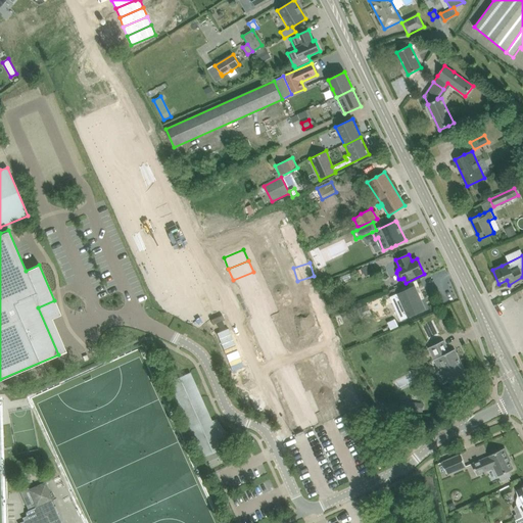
[(365,273),(366,276),(374,273),(371,265),(361,269),(363,273),(365,273)]
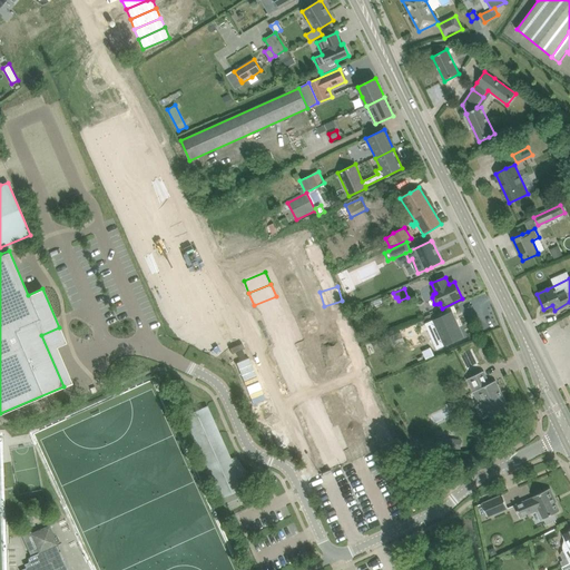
[(278,302),(261,308),(265,321),(283,314),(278,302)]
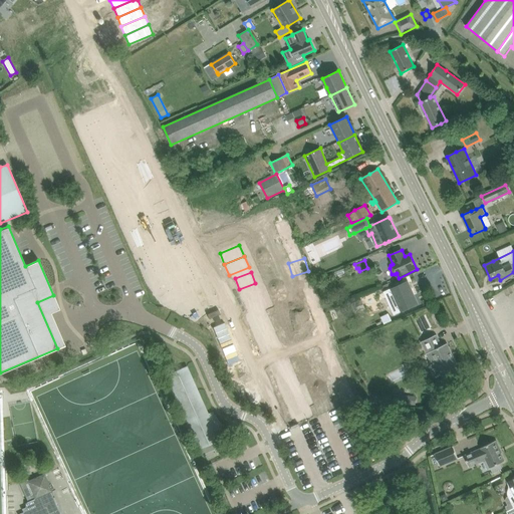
[(408,279),(384,289),(395,311),(418,301),(408,279)]
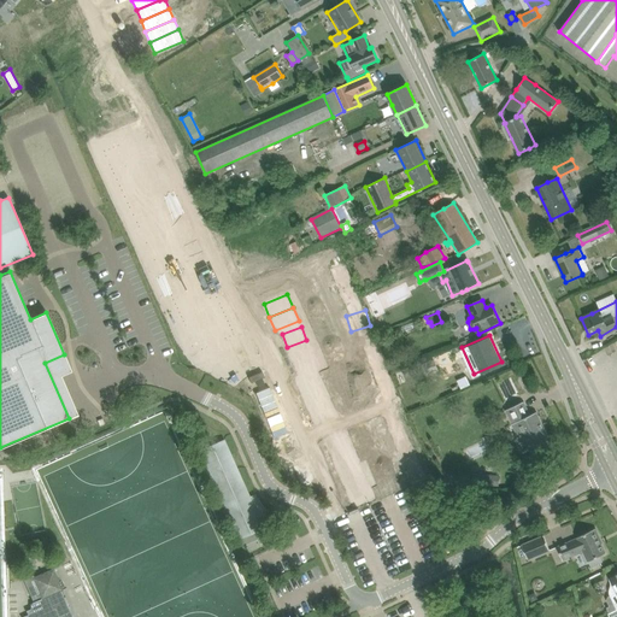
[(306,340),(287,347),(292,358),(311,350),(306,340)]
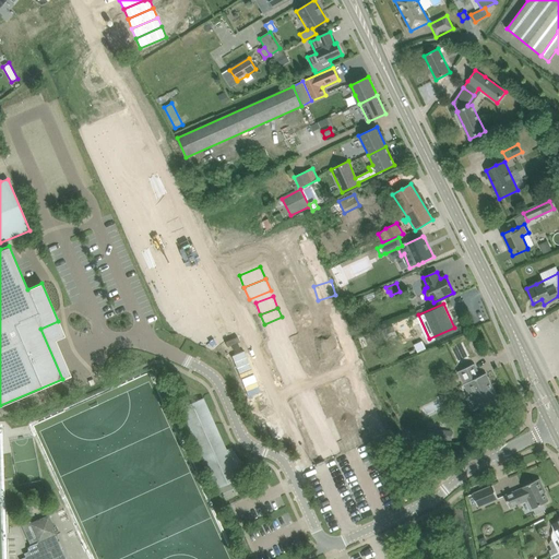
[(282,317),(264,324),(269,333),(286,325),(282,317)]
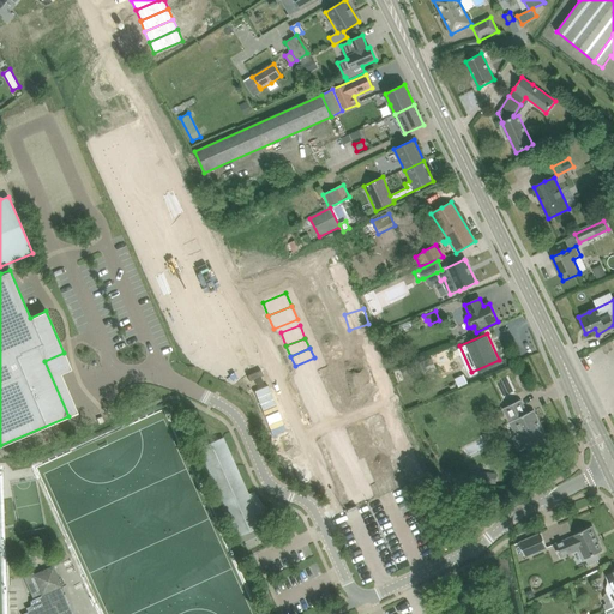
[(314,357),(295,366),(299,375),(314,369),(318,367),(314,357)]
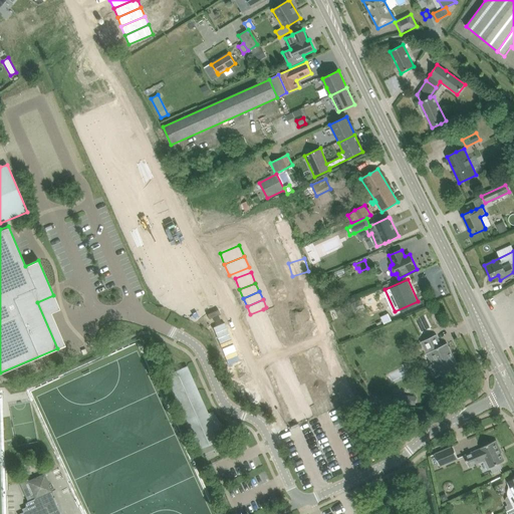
[(250,314),(247,316),(250,324),(267,317),(263,309),(250,314)]
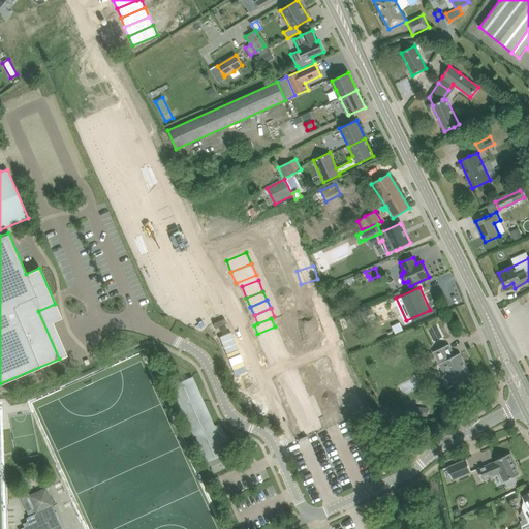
[(403,329),(400,323),(393,327),(395,332),(403,329)]
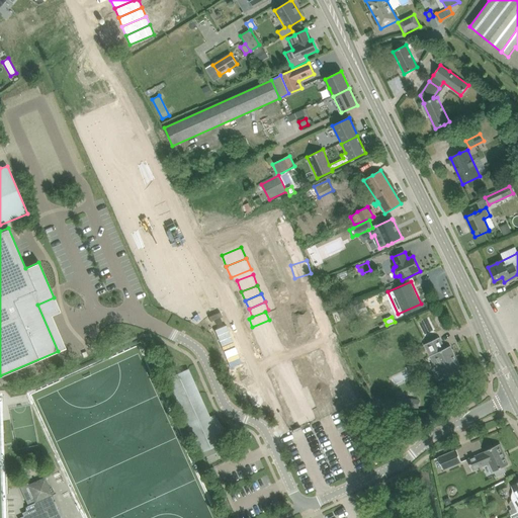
[(269,320),(252,327),(256,335),(272,328),(269,320)]
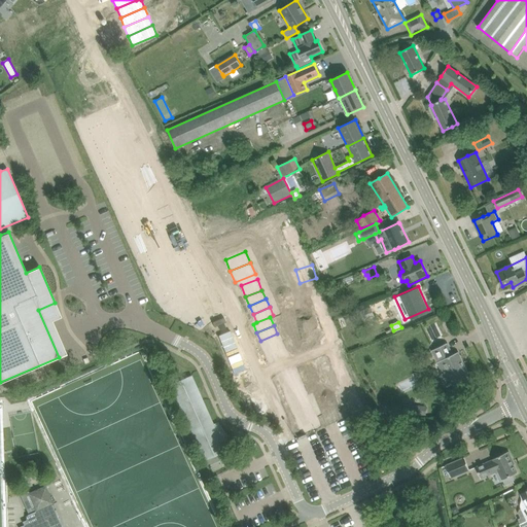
[(277,334),(260,341),(265,352),(282,345),(277,334)]
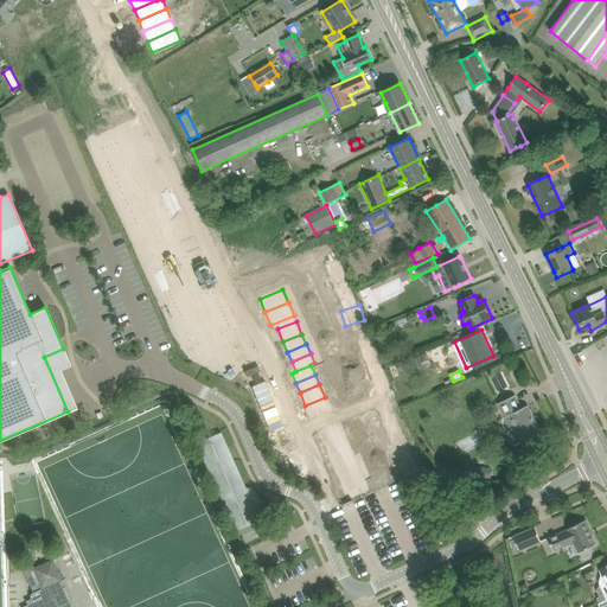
[(504,401),(497,404),(504,417),(510,429),(513,427),(517,434),(522,445),(542,435),(528,406),(522,409),(515,395),(504,401)]
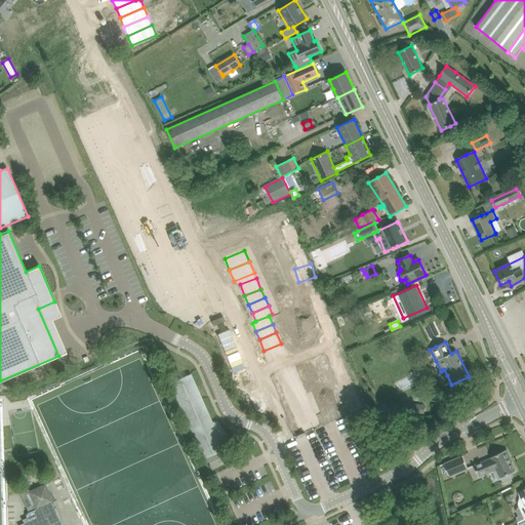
[(281,344),(264,351),(269,362),(285,355),(281,344)]
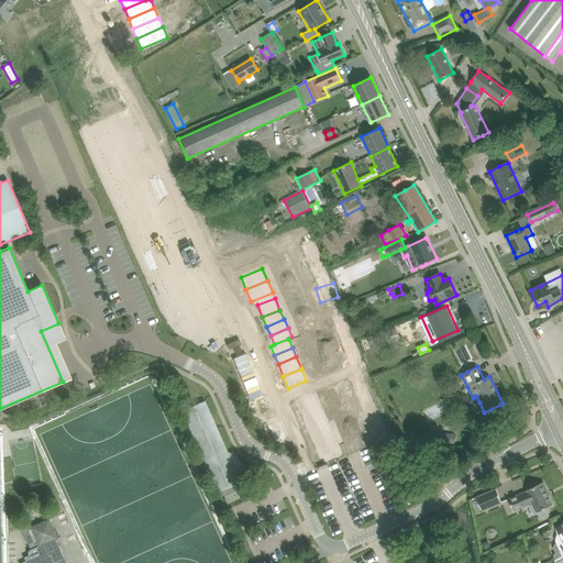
[(316,396),(297,404),(302,415),(320,407),(316,396)]
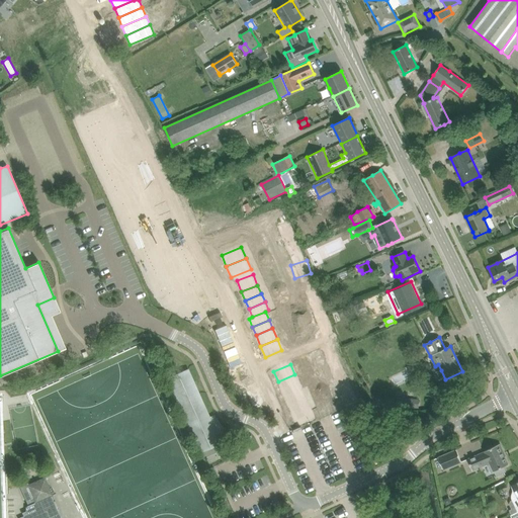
[(412,378),(407,369),(389,378),(394,387),(412,378)]
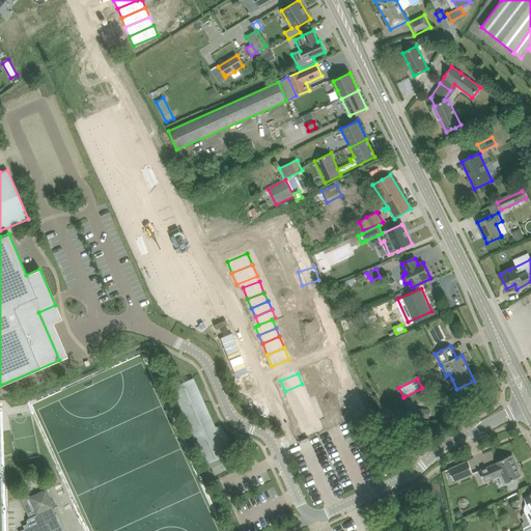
[(302,384),(285,391),(288,399),(306,392),(302,384)]
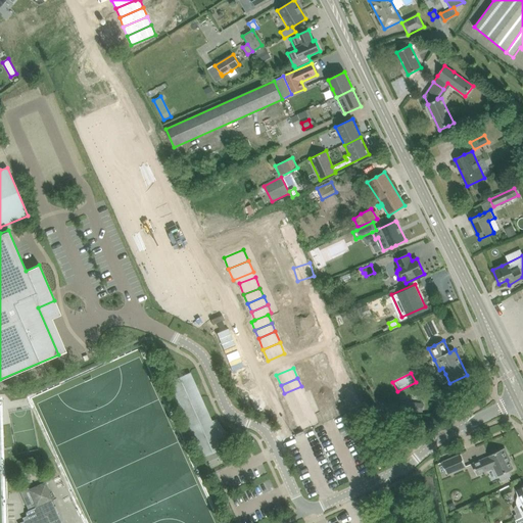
[(301,386),(284,393),(288,402),(305,394),(301,386)]
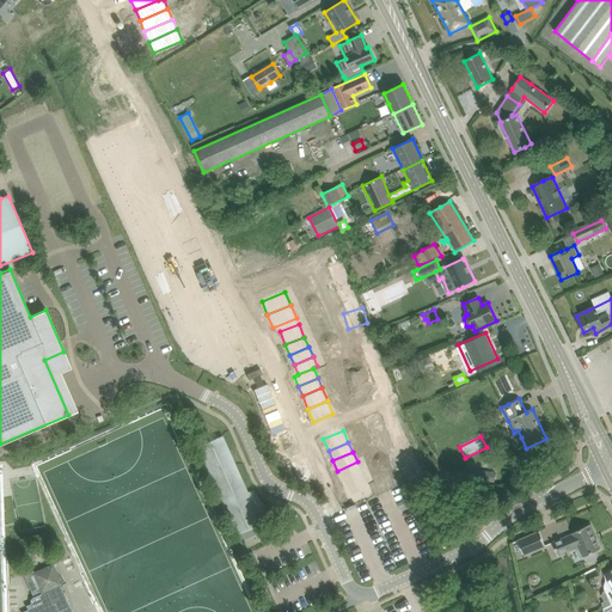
[(357,461),(337,471),(341,481),(361,472),(357,461)]
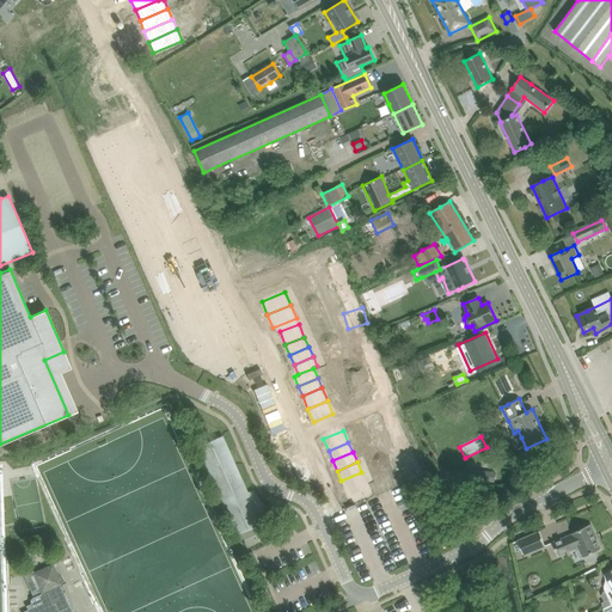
[(471,470),(470,481),(495,483),(495,471),(471,470)]
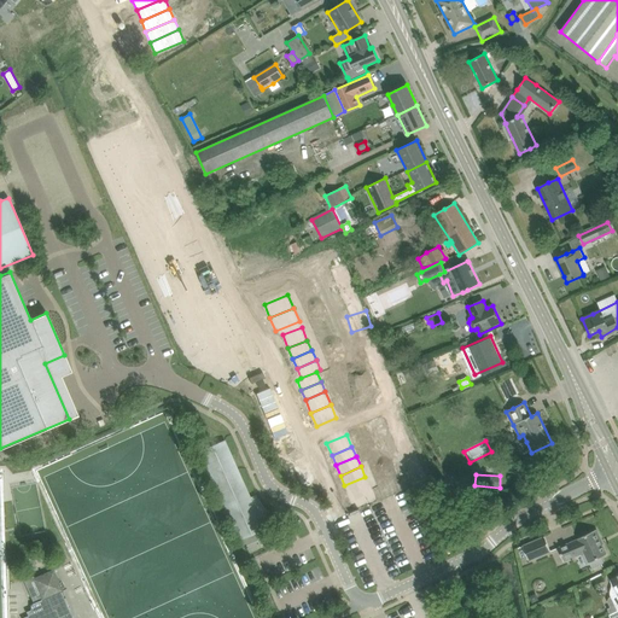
[(365,477),(344,485),(349,495),(369,487),(365,477)]
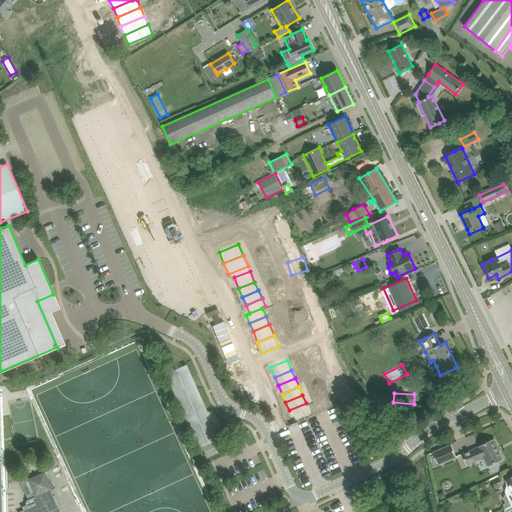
[(306,403),(289,410),(293,421),(310,413),(306,403)]
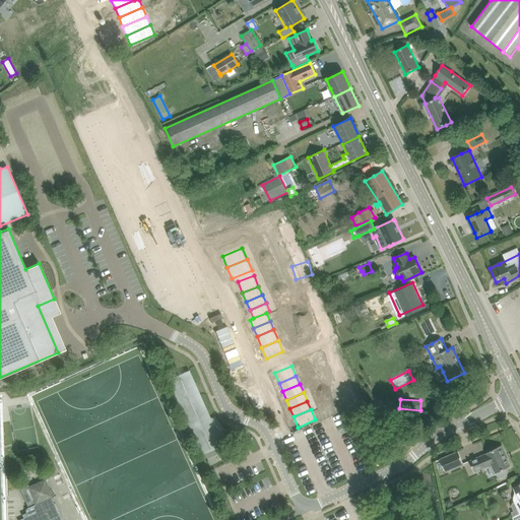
[(243,441),(246,447),(254,443),(252,437),(243,441)]
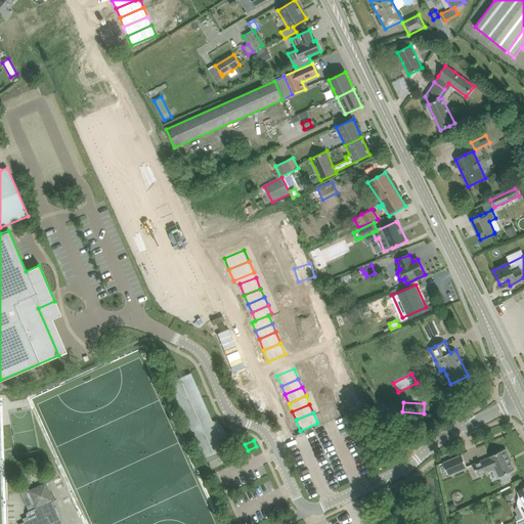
[(478,477),(487,473),(495,470),(499,478),(499,477),(503,482),(512,477),(509,473),(515,470),(509,457),(510,456),(506,449),(489,456),(490,457),(474,465),(473,464),(478,477)]
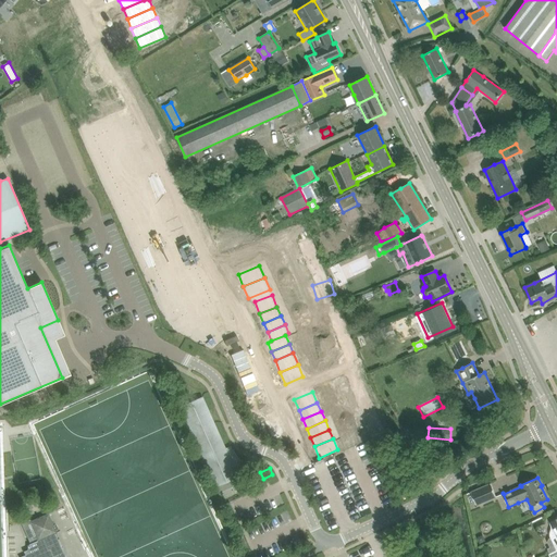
[(477,506),(496,497),(491,484),(471,492),(477,506)]
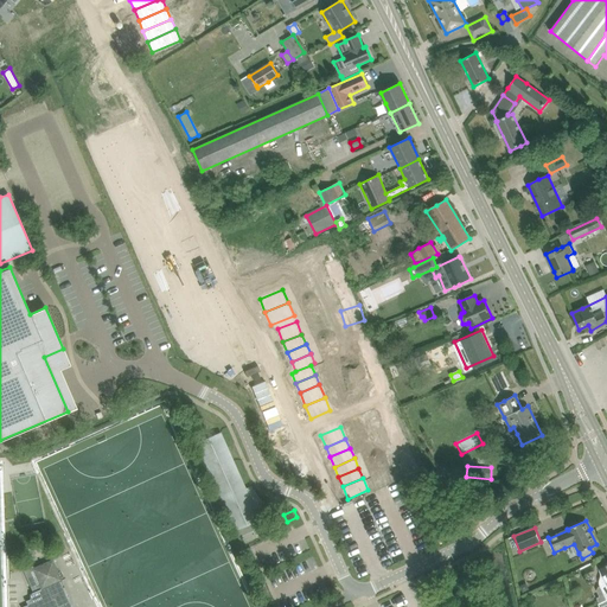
[(71,606),(61,581),(62,581),(53,558),(31,568),(40,589),(33,592),(33,593),(33,598),(26,601),(29,605),(23,606),(71,606)]
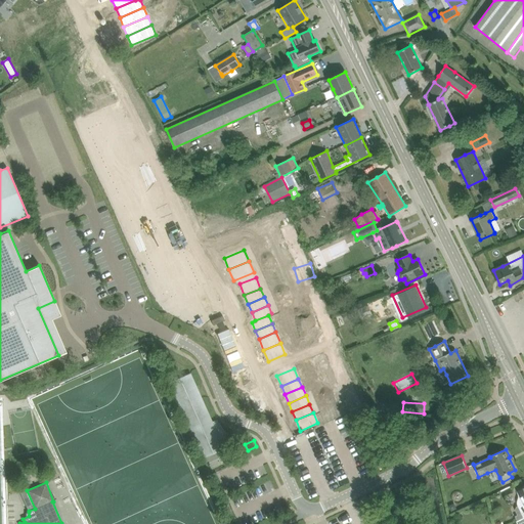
[(523,487),(522,488),(517,490),(518,492),(517,492),(519,495),(519,497),(517,501),(517,504),(518,506),(516,507),(515,510),(520,520),(523,518),(523,517),(523,487)]
